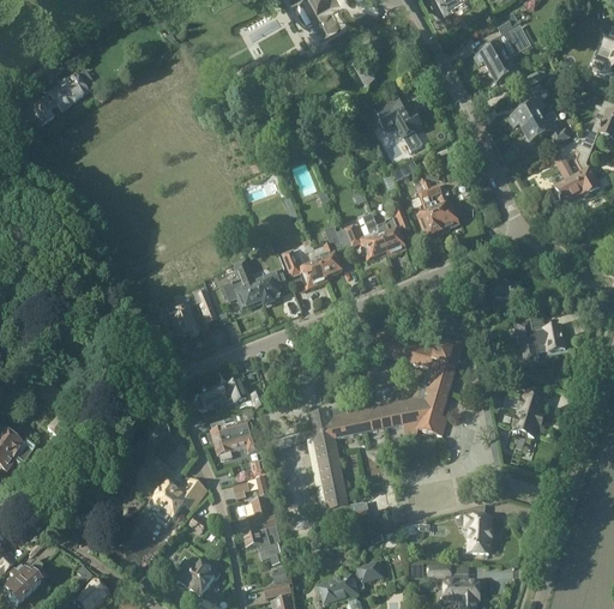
[(167,11),(174,6),(170,0),(162,5),(167,11)]
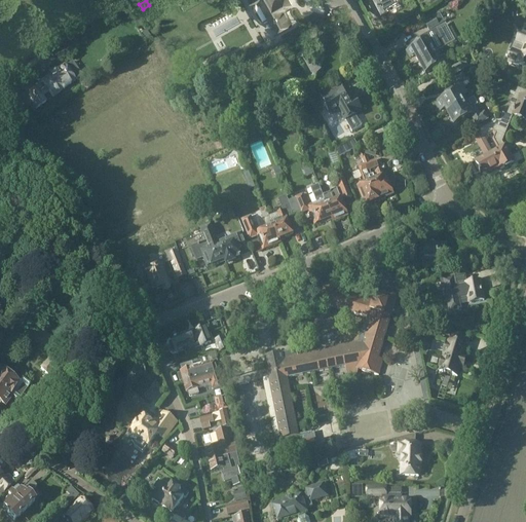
[(255,0),(257,3),(262,0),(277,27),(292,20),(286,8),(292,5),(291,2),(292,2),(291,0),(255,0)]
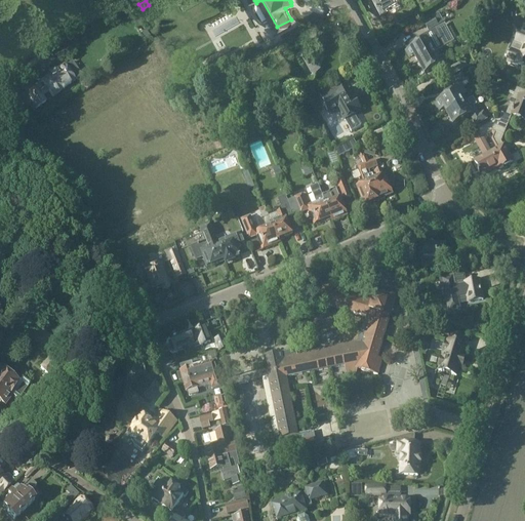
[(432,13),(434,16),(425,22),(428,28),(444,18),(439,9),(432,13)]
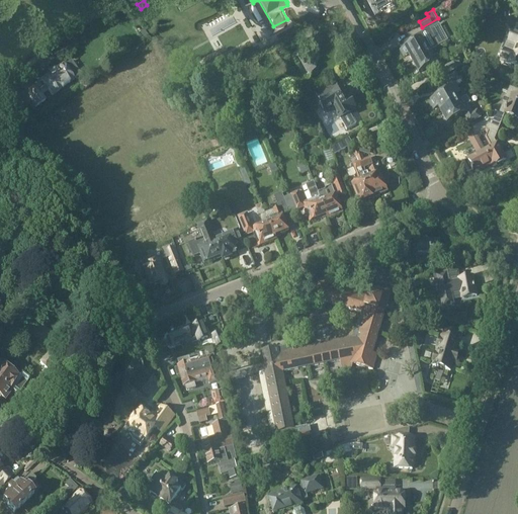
[(143,27),(143,26),(139,29),(144,37),(150,33),(145,26),(143,27)]
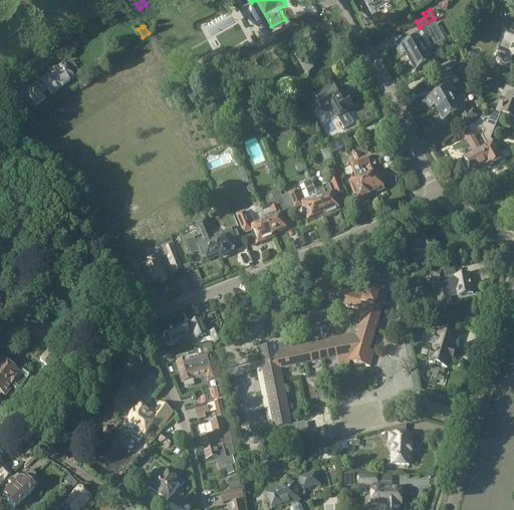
[(405,50),(409,56),(433,43),(424,27),(397,42),(398,44),(397,45),(401,52),(405,50)]
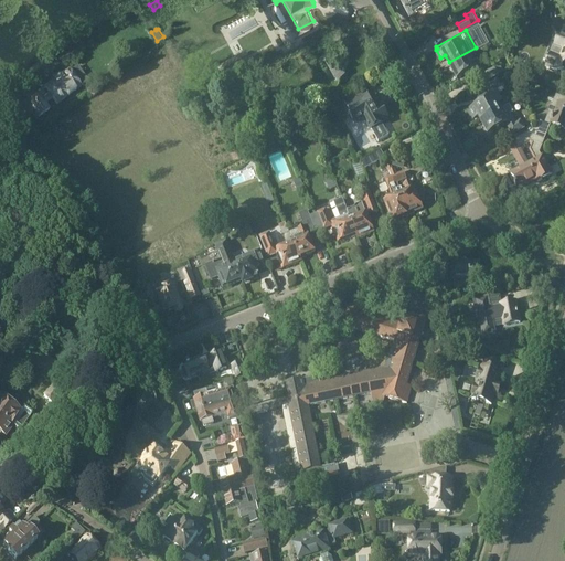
[(556,66),(564,69),(564,32),(561,31),(556,42),(564,45),(561,54),(553,51),(547,62),(556,66)]
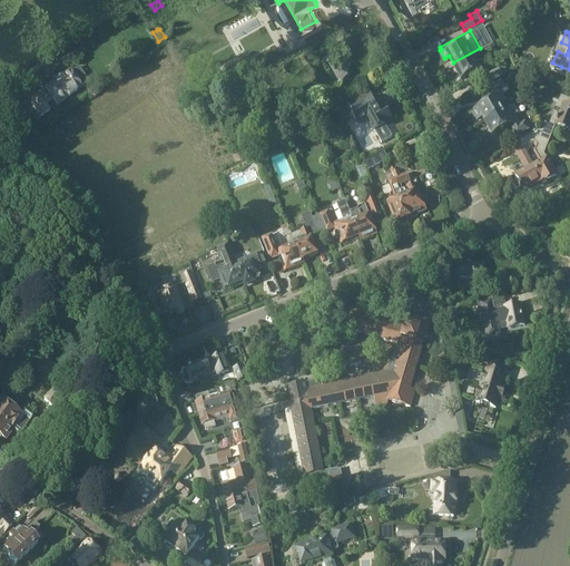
[(311,54),(317,49),(323,59),(326,57),(335,71),(349,65),(336,44),(335,42),(324,49),(323,46),(324,46),(320,39),(306,46),(300,50),(303,57),(311,54)]
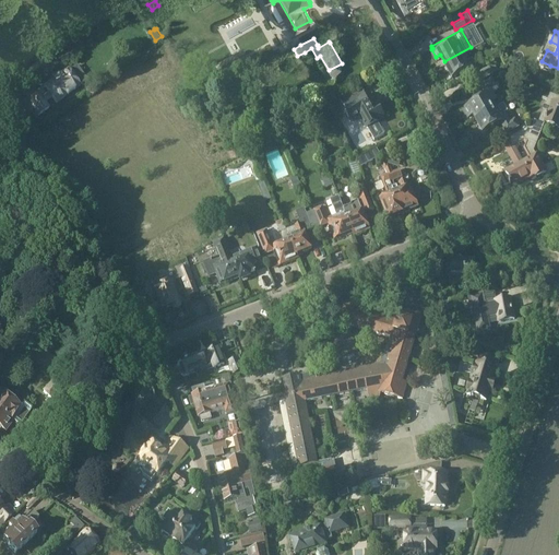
[(219,62),(225,72),(248,59),(242,49),(219,62)]
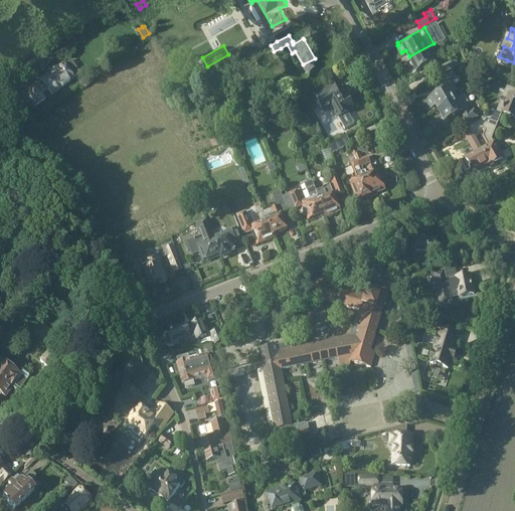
[(432,52),(428,46),(409,57),(416,69),(438,57),(434,51),(432,52)]
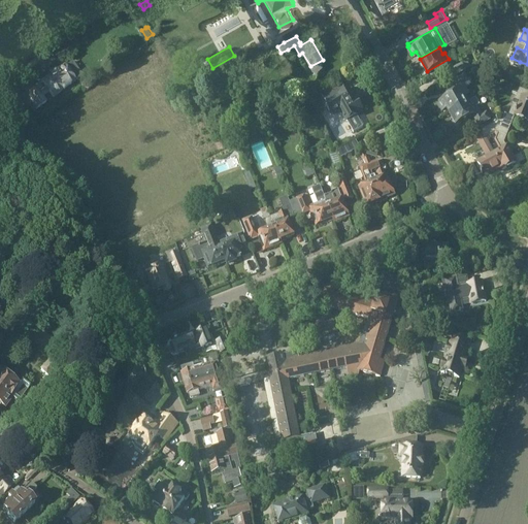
[(43,93),(50,89),(54,94),(75,77),(83,72),(72,58),(65,63),(65,62),(42,78),(45,84),(39,88),(37,85),(26,93),(35,105),(46,97),(43,93)]
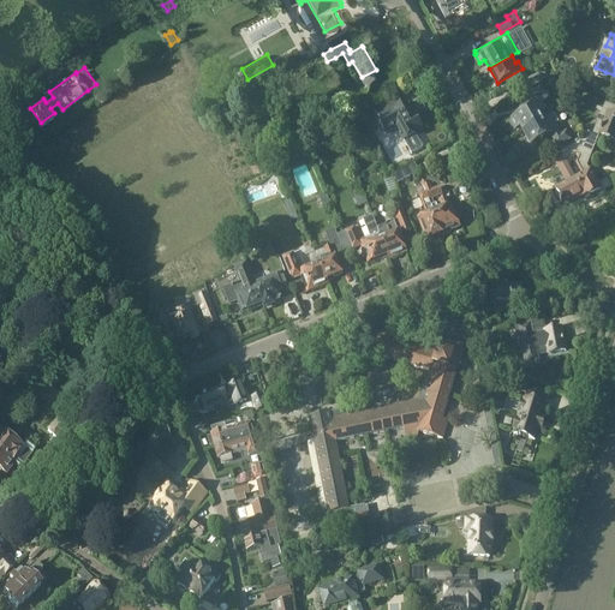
[(542,77),(538,71),(526,77),(531,84),(542,77)]
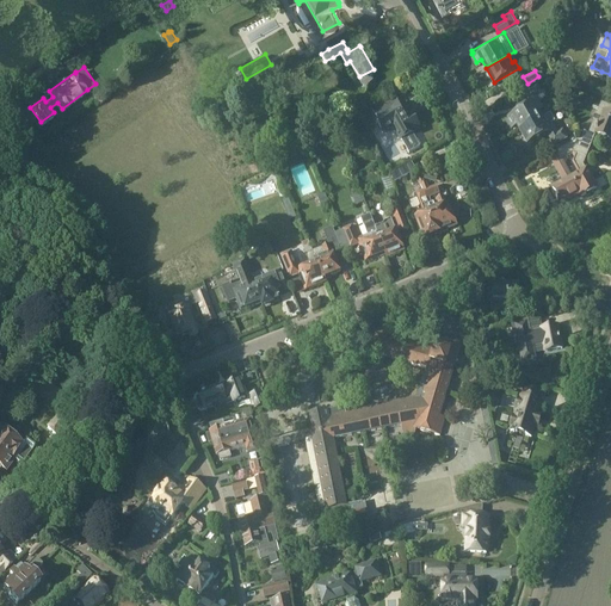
[(517,122),(519,128),(543,115),(538,106),(542,104),(537,94),(543,91),(538,82),(525,91),(532,101),(506,116),(511,125),(517,122)]
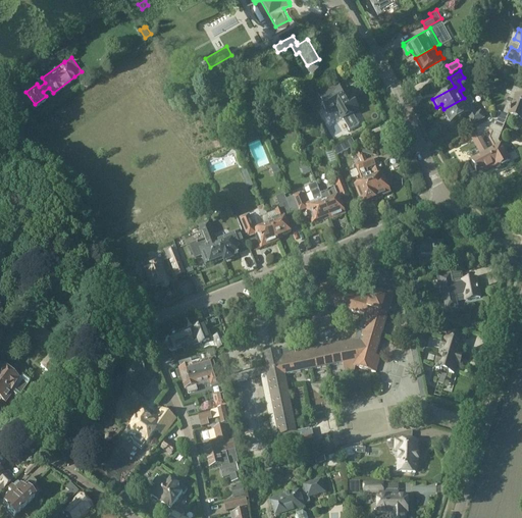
[(357,107),(345,85),(336,90),(332,83),(318,91),(323,100),(321,101),(326,110),(336,104),(349,127),(359,122),(352,110),(357,107)]
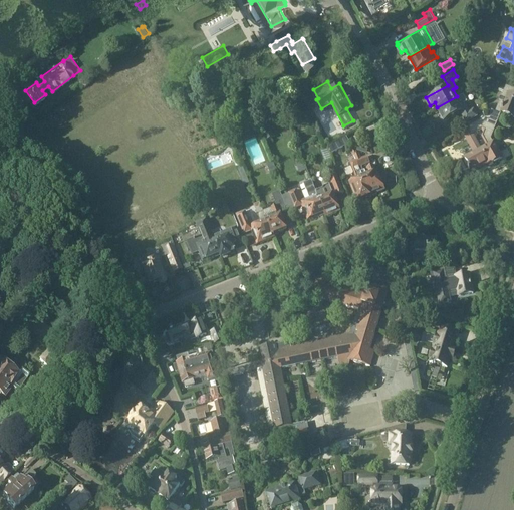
[(483,118),(495,123),(501,109),(513,113),(513,85),(506,82),(501,92),(500,93),(498,97),(499,99),(495,108),(491,107),(487,113),(482,116),(483,118)]
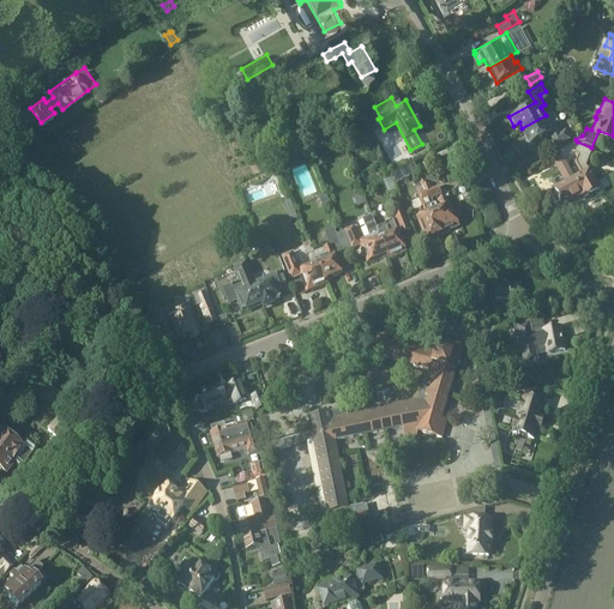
[(549,122),(546,115),(522,128),(530,142),(551,131),(557,142),(570,134),(566,126),(559,131),(553,120),(549,122)]
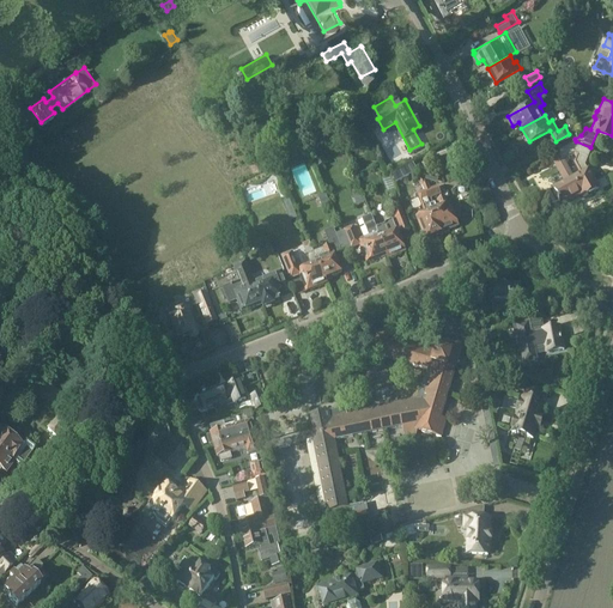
[(308,143),(316,164),(327,159),(319,139),(308,143)]
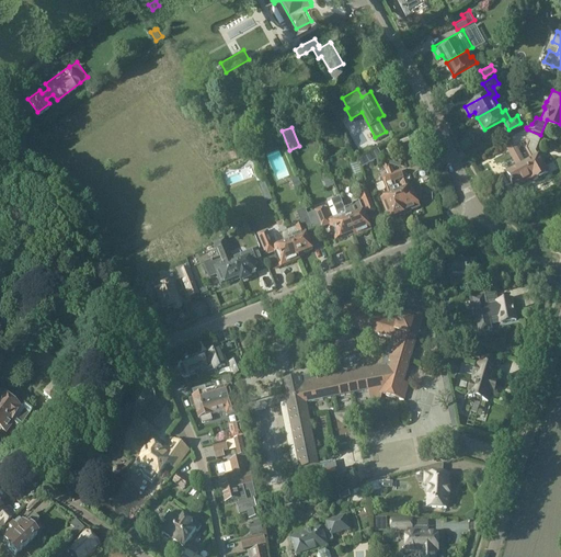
[(526,127),(505,139),(517,163),(507,170),(512,178),(510,179),(512,182),(513,181),(514,183),(518,181),(518,182),(524,179),(524,178),(531,173),(534,178),(548,170),(535,148),(540,135),(527,129),(526,127)]
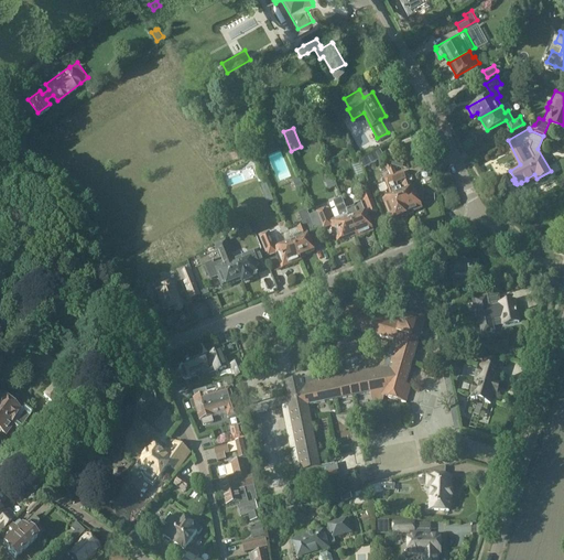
[(250,139),(242,136),(239,143),(247,147),(250,139)]
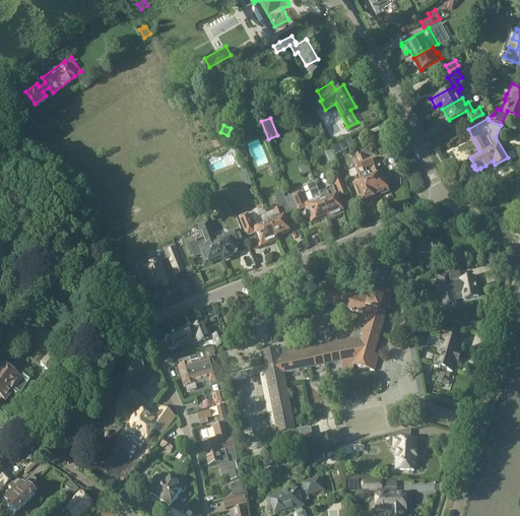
[(350,135),(331,146),(334,153),(353,141),(350,135)]
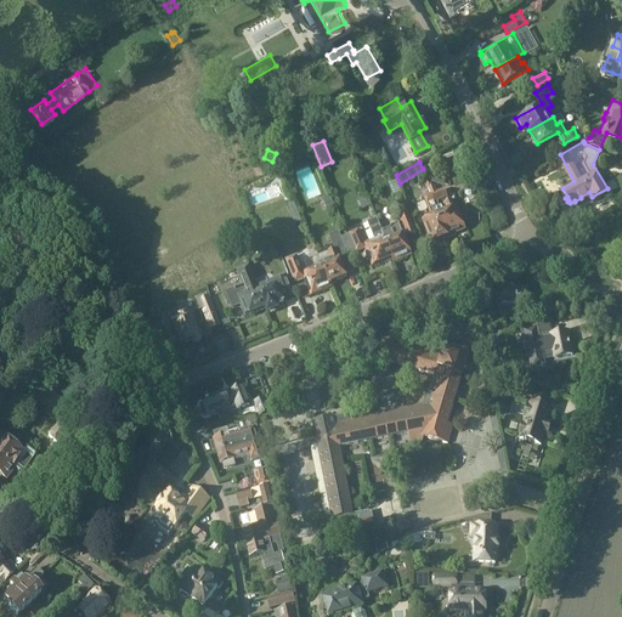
[(431,179),(440,181),(442,174),(434,171),(431,179)]
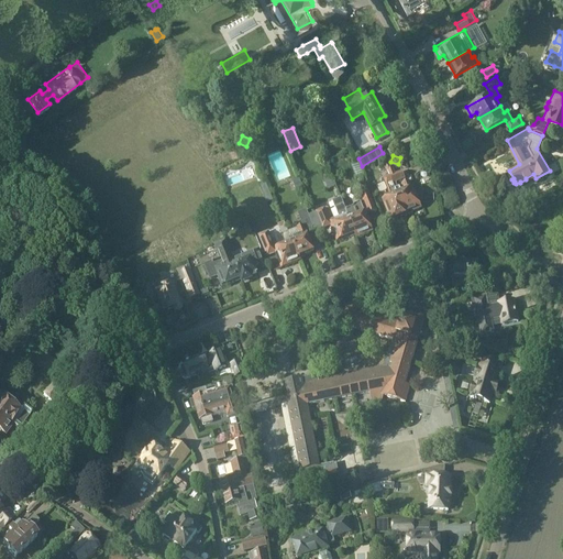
[(355,160),(353,161),(359,173),(364,171),(362,166),(359,159),(355,160)]
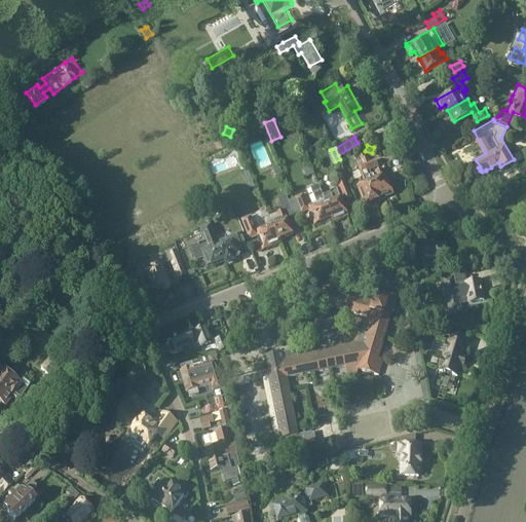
[(367,153),(362,155),(378,196),(379,196),(382,197),(385,196),(386,193),(392,191),(382,165),(376,169),(378,175),(375,177),(373,172),(371,172),(369,166),(377,162),(374,156),(369,158),(367,153)]
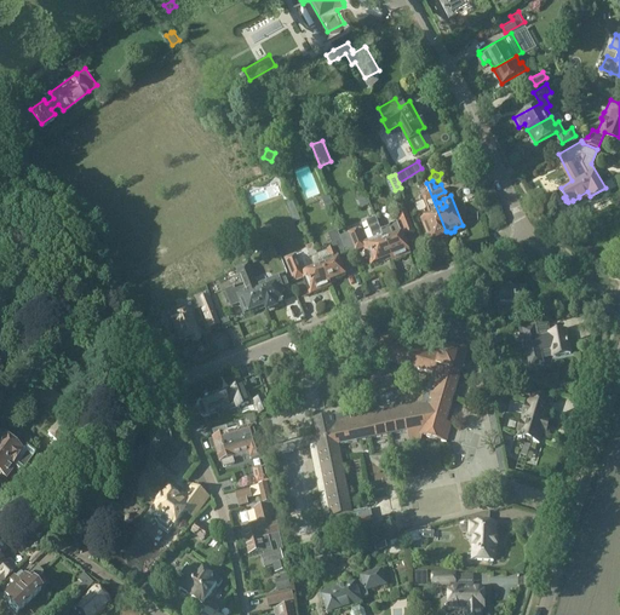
[(422,216),(428,230),(425,231),(426,235),(429,235),(430,239),(446,231),(426,183),(425,183),(428,190),(422,193),(430,212),(422,216)]
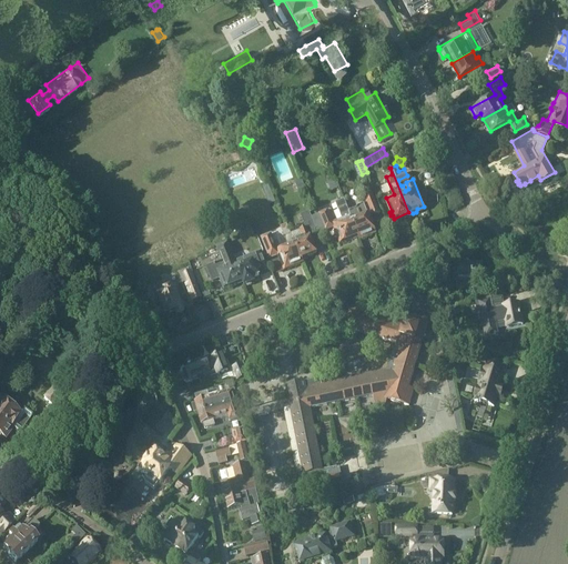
[(326,177),(331,187),(337,183),(333,173),(326,177)]
